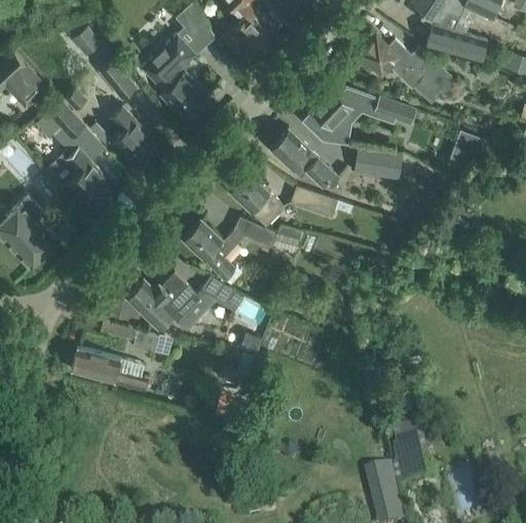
[(268,16),(255,2),(254,1),(255,0),(225,0),(240,15),(229,27),(231,28),(222,37),(234,50),(243,41),(254,52),(277,31),(266,19),(268,16)]
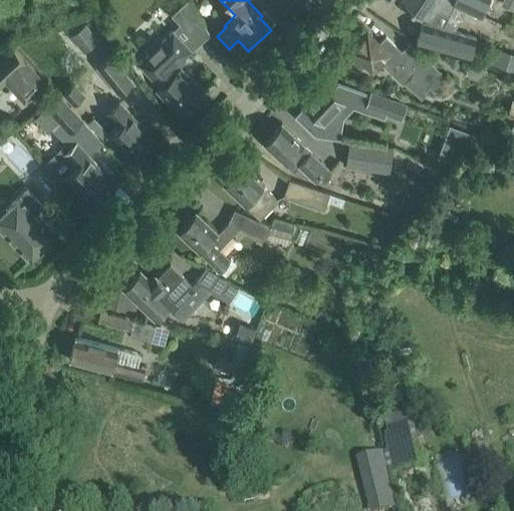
[(402,0),(401,2),(431,23),(438,12),(447,17),(452,5),(481,19),(490,0),(402,0)]
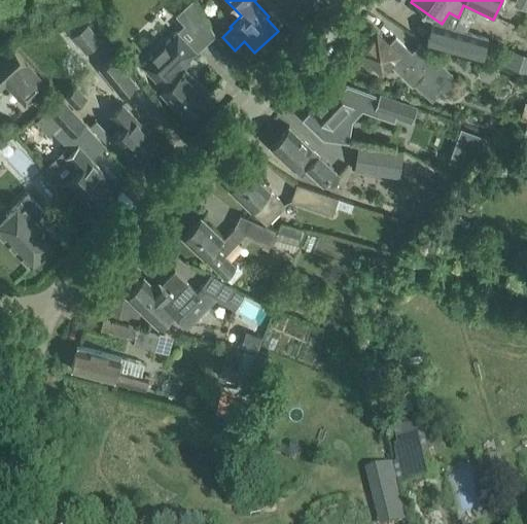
[(194,1),(188,6),(177,16),(185,26),(191,32),(205,20),(194,1)]
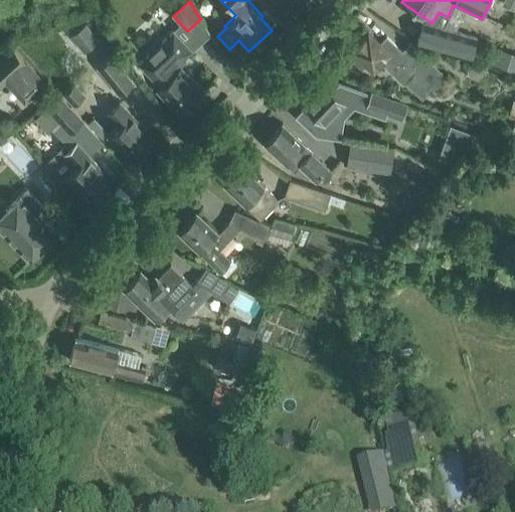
[(478,40),(423,25),(417,44),(472,60),(478,40)]
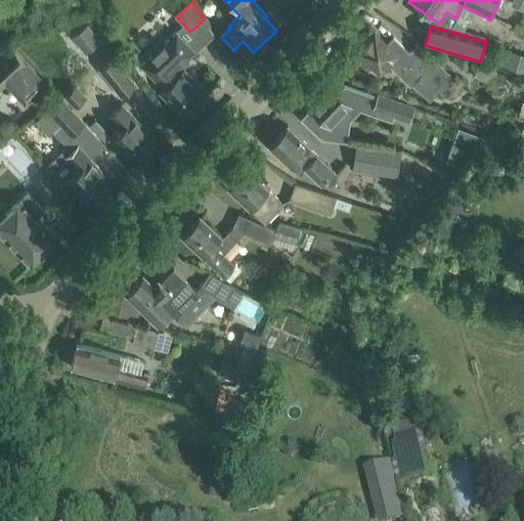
[(81,47),(93,37),(86,27),(73,37),(81,47)]
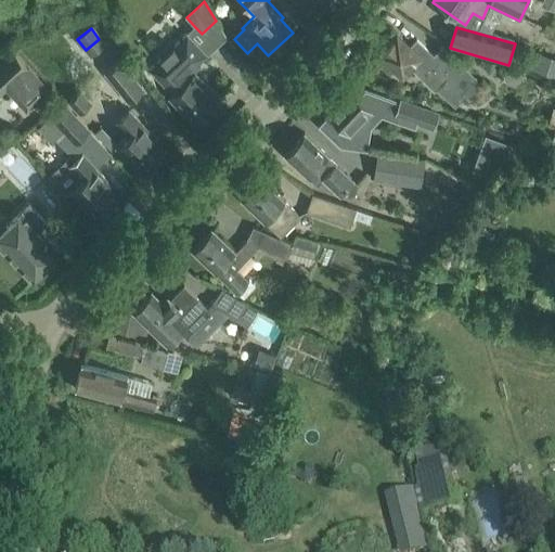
[(186,35),(150,69),(172,94),(168,99),(183,115),(185,112),(196,124),(218,103),(193,76),(192,76),(191,77),(189,74),(194,68),(195,68),(201,64),(199,63),(206,58),(207,56),(188,36),(186,35)]
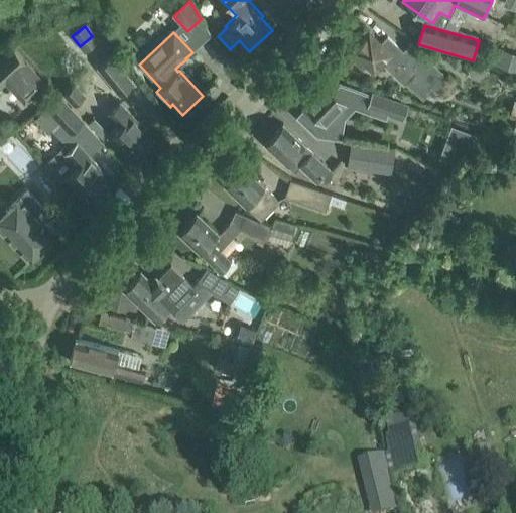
[(445,80),(424,59),(410,45),(402,53),(387,39),(380,47),(369,36),(354,52),(374,72),(382,63),(423,103),(445,80)]
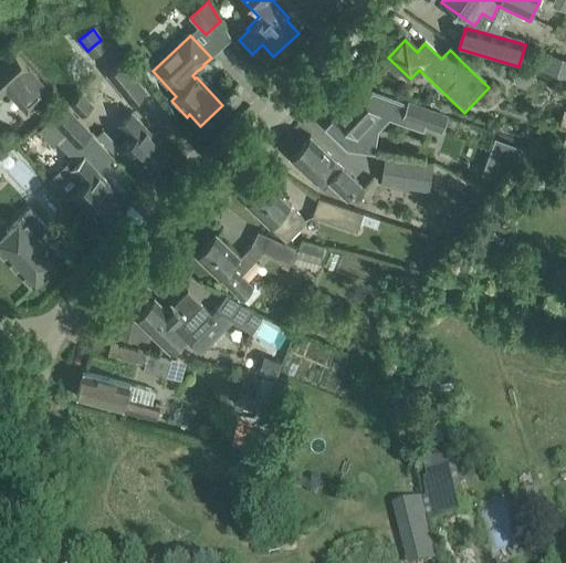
[(14,59),(0,71),(0,98),(6,94),(24,116),(48,96),(14,59)]
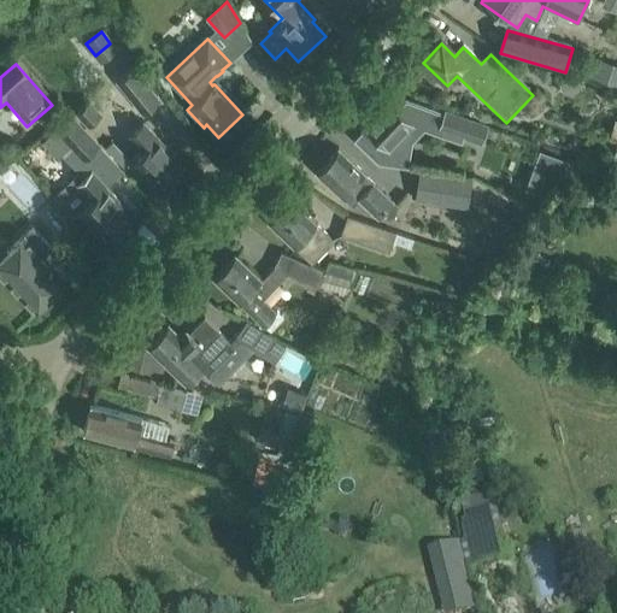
[(116,84),(144,117),(162,101),(134,66),(129,70),(125,65),(112,76),(118,83),(116,84)]
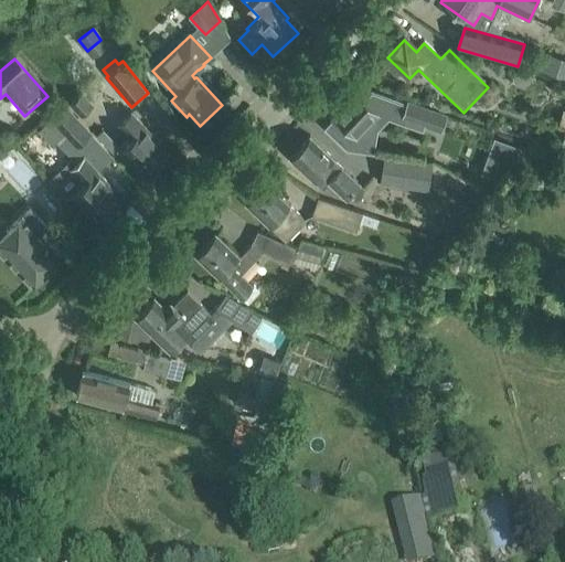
[(422,131),(424,128),(441,134),(447,116),(407,102),(406,106),(372,94),(364,101),(355,92),(353,94),(352,94),(348,98),(349,98),(345,102),(345,101),(333,114),(331,116),(356,139),(370,125),(375,130),(375,133),(376,134),(376,131),(388,119),(422,131)]
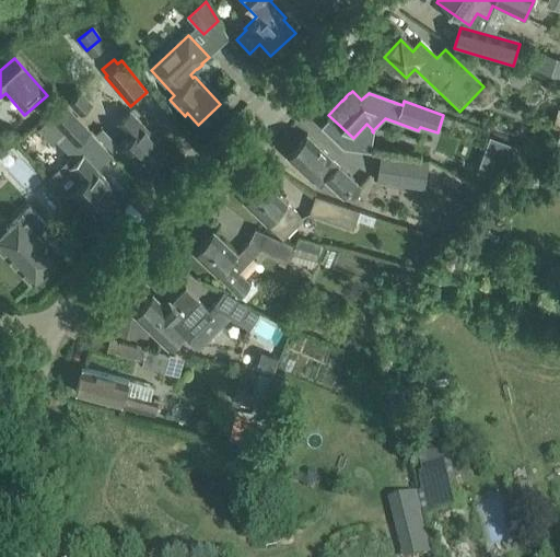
[(81,118),(93,106),(81,92),(68,104),(81,118)]
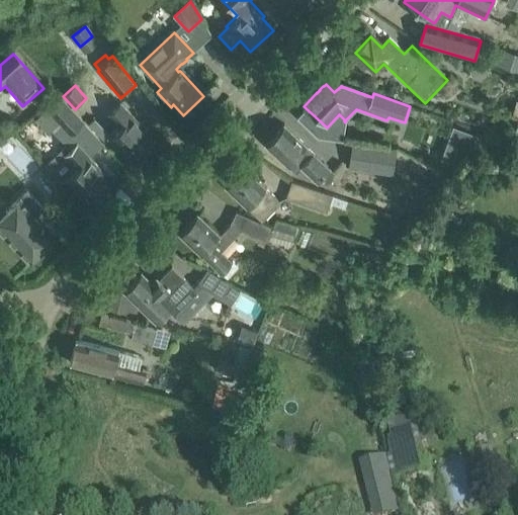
[(71,138),(84,121),(59,95),(45,109),(71,138)]
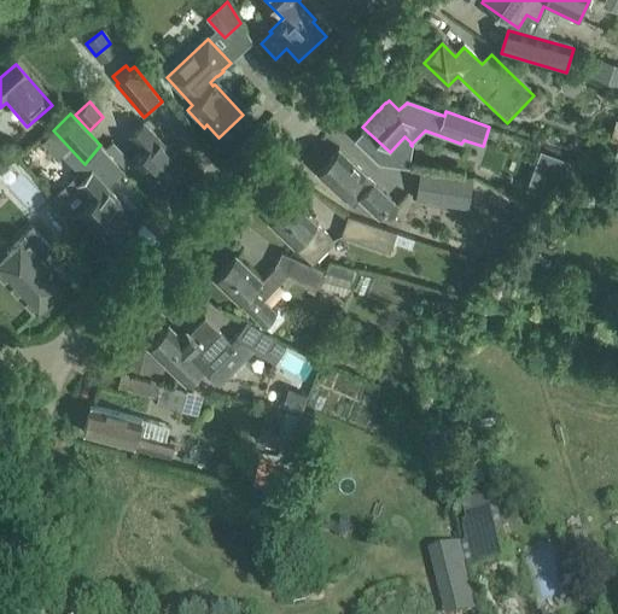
[(143,153),(132,164),(159,193),(184,171),(170,157),(173,155),(143,123),(128,138),(143,153)]
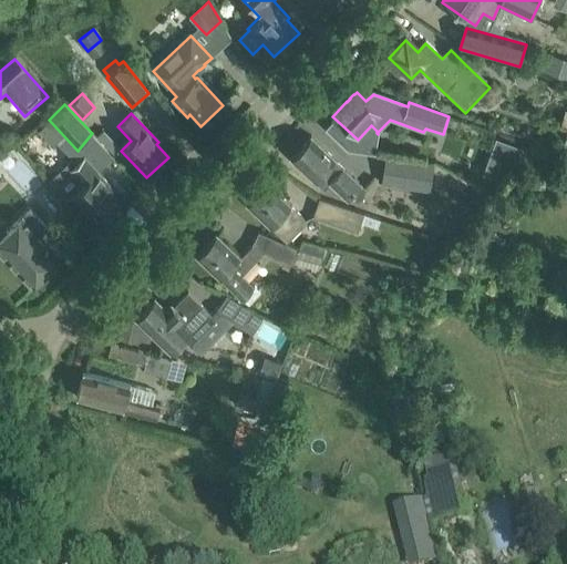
[(329,185),(347,203),(350,198),(357,204),(362,202),(364,191),(361,187),(362,186),(343,168),(342,168),(336,163),(337,161),(311,136),(289,160),(316,185),(317,184),(323,191),(329,185)]
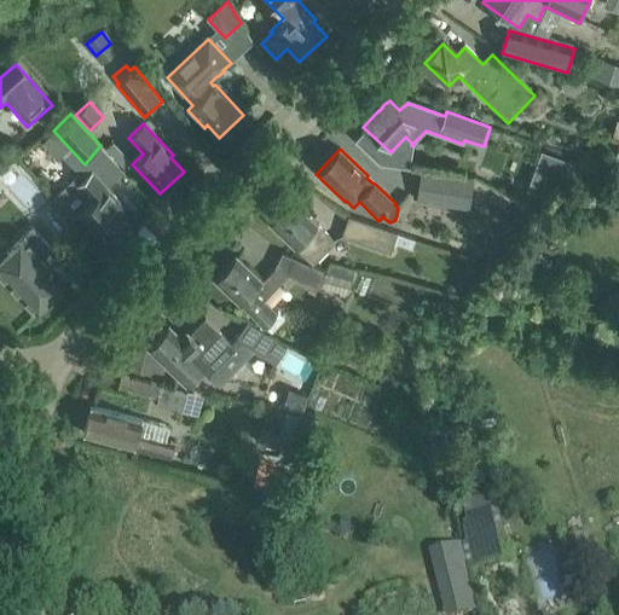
[(121,152),(114,160),(123,169),(131,162),(121,152)]
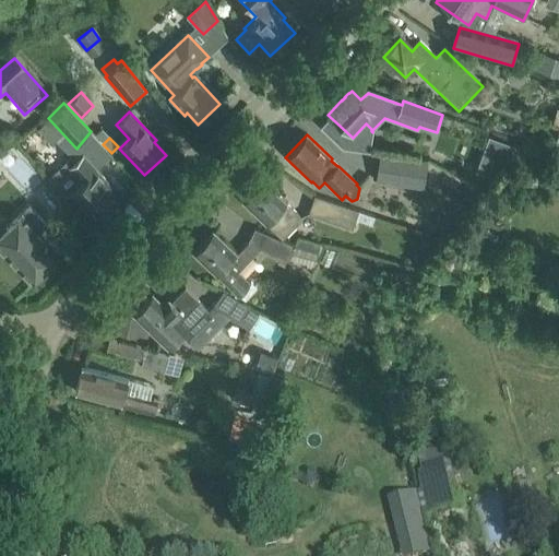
[(477,174),(494,179),(518,150),(489,140),(477,174)]
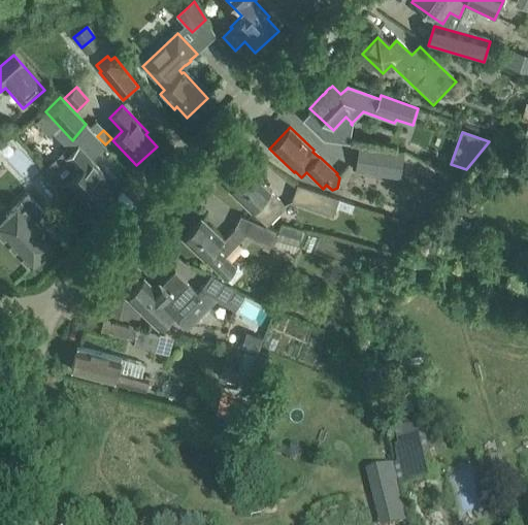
[(77,148),(50,174),(63,189),(69,183),(92,207),(112,188),(101,176),(103,173),(77,148)]
